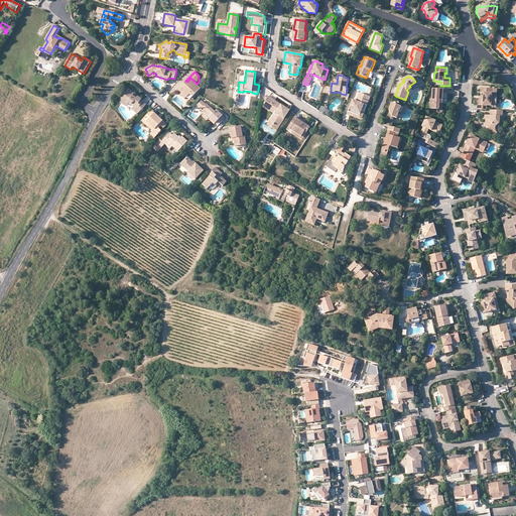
[(190,94),(194,97),(202,88),(197,84),(190,78),(187,82),(179,90),(183,93),(187,97),(190,94)]
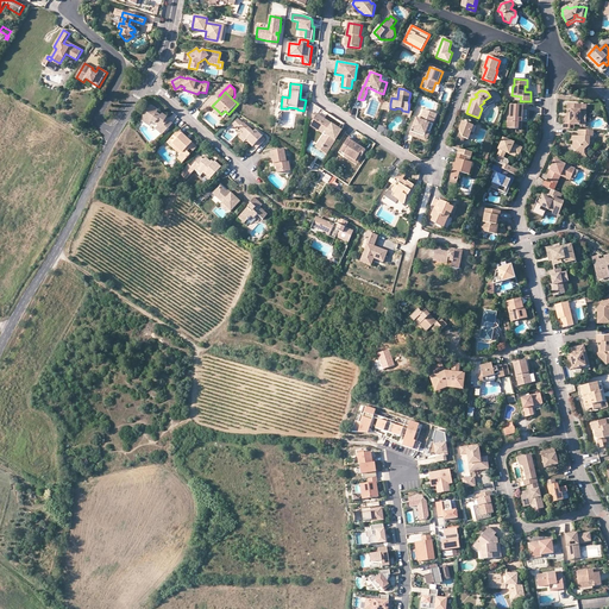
[(581,120),(586,120),(586,113),(582,112),(582,105),(569,104),(567,110),(571,110),(570,118),(567,117),(566,117),(565,124),(564,124),(563,129),(575,130),(575,124),(581,125),(581,120)]
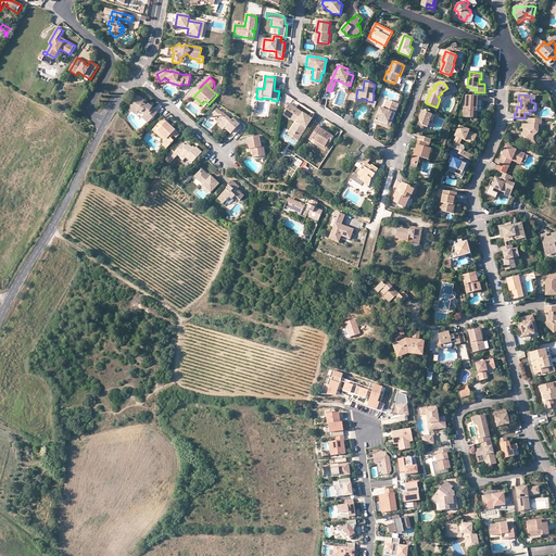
[(147,117),(143,119),(148,123),(158,113),(150,105),(149,104),(147,105),(142,103),(144,101),(137,96),(129,108),(137,113),(138,111),(142,113),(143,115),(147,117)]
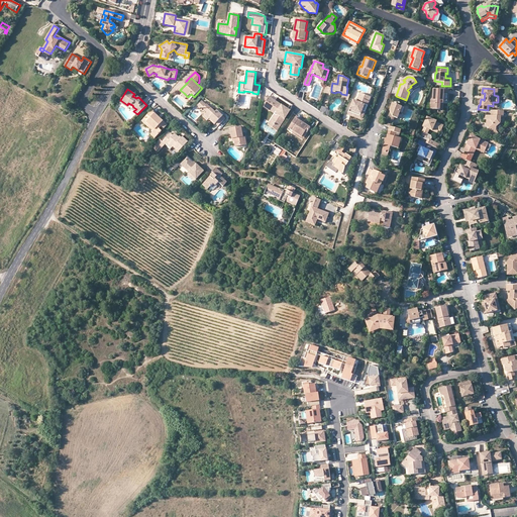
[(443,101),(447,101),(448,90),(433,89),(432,99),(431,100),(430,108),(440,109),(440,103),(443,103),(443,101)]
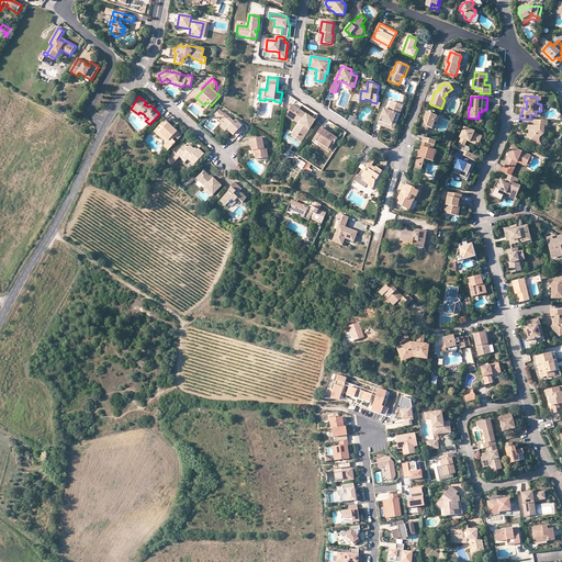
[(394,121),(396,122),(400,114),(397,113),(400,110),(401,111),(403,105),(392,101),(388,110),(384,109),(380,121),(392,125),(394,121)]
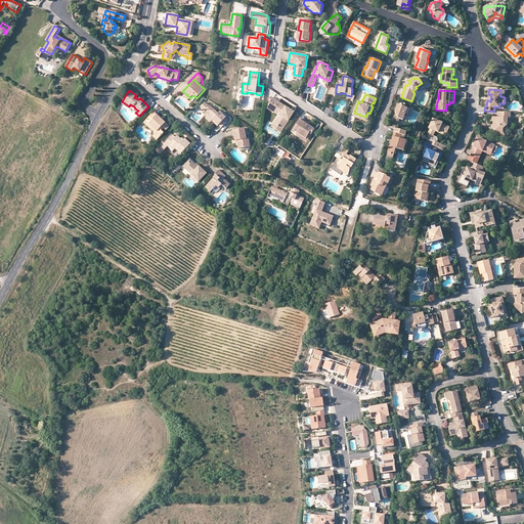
[(282,117),(275,129),(282,133),(295,113),(272,97),(270,98),(269,101),(271,102),(268,105),(270,106),(281,115),(280,116),(282,117)]
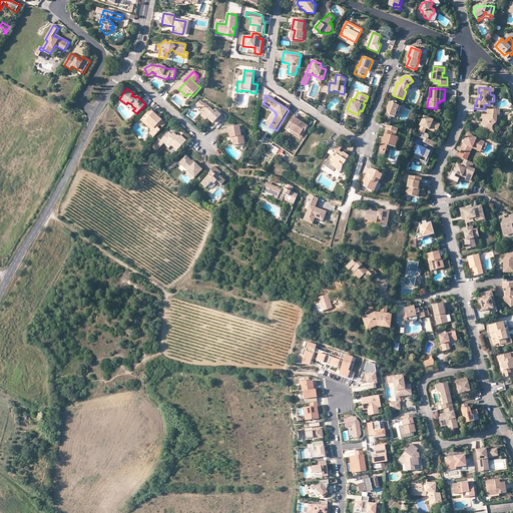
[(202,108),(205,105),(200,101),(196,105),(201,109),(202,108)]
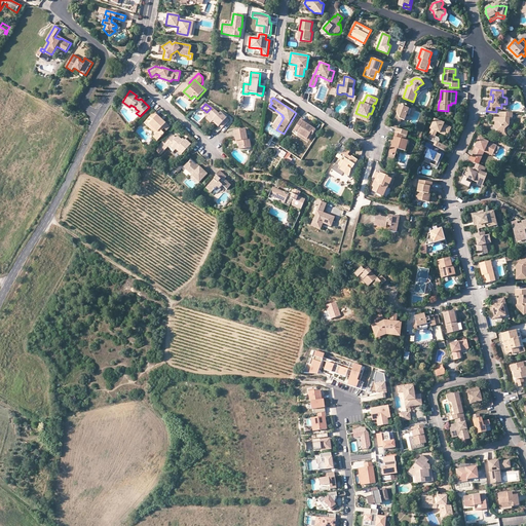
[(400,118),(401,119),(405,120),(407,114),(410,115),(412,110),(399,105),(396,112),(397,113),(400,118)]
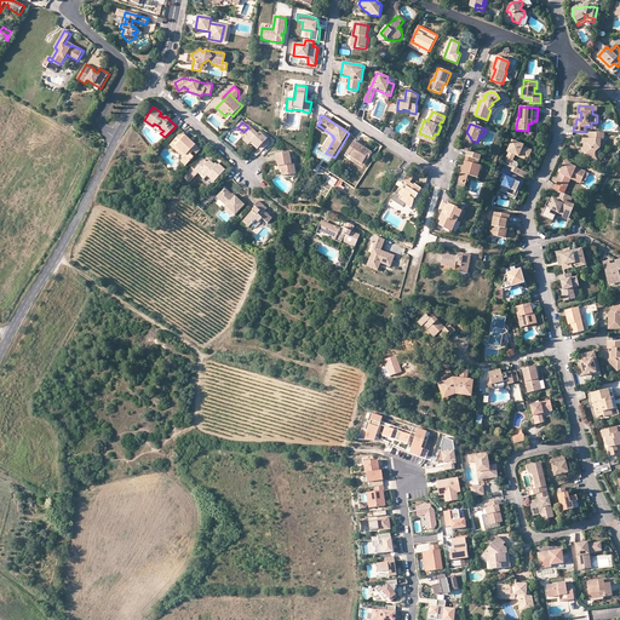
[(322,150),(326,153),(334,138),(332,137),(333,136),(320,126),(317,128),(331,137),(322,150)]
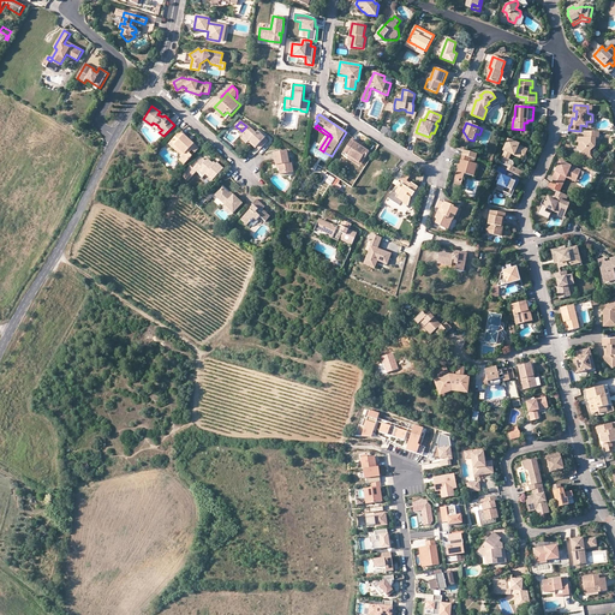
[(250,141),(257,148),(261,150),(269,141),(258,132),(257,133),(252,130),(248,135),(244,137),(250,142),(250,141)]
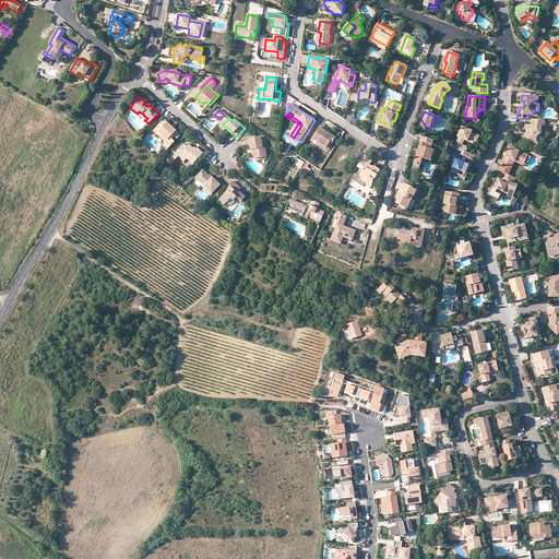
[(533,144),(536,142),(537,138),(542,133),(542,126),(545,126),(546,120),(532,119),(532,126),(524,125),(523,130),(526,130),(526,137),(533,144)]
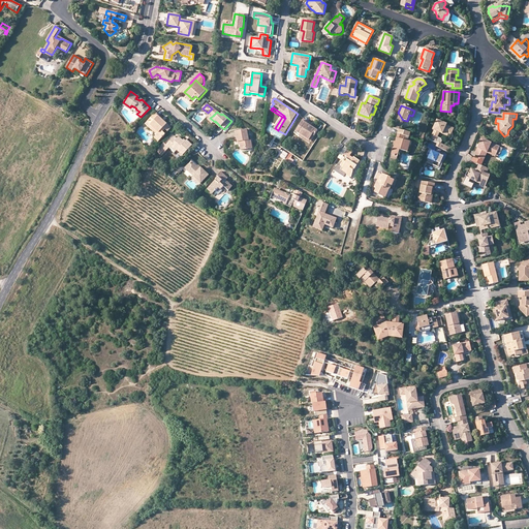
[(156,135),(160,139),(164,134),(162,132),(164,130),(167,132),(170,128),(163,122),(161,124),(159,122),(161,120),(155,114),(149,121),(152,124),(150,125),(153,128),(155,126),(157,128),(155,130),(158,133),(156,135)]
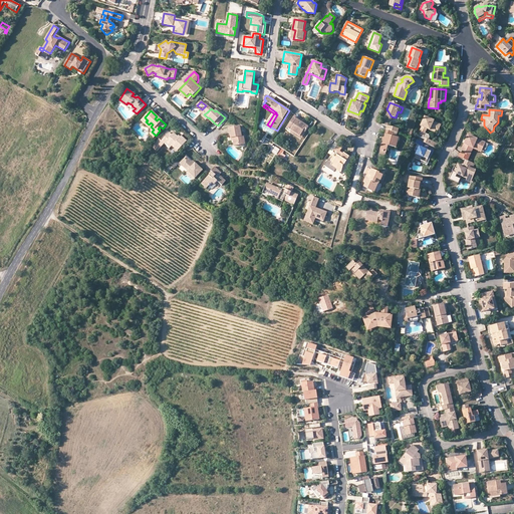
[(359,119),(362,111),(360,110),(358,114),(347,110),(345,113),(359,119)]
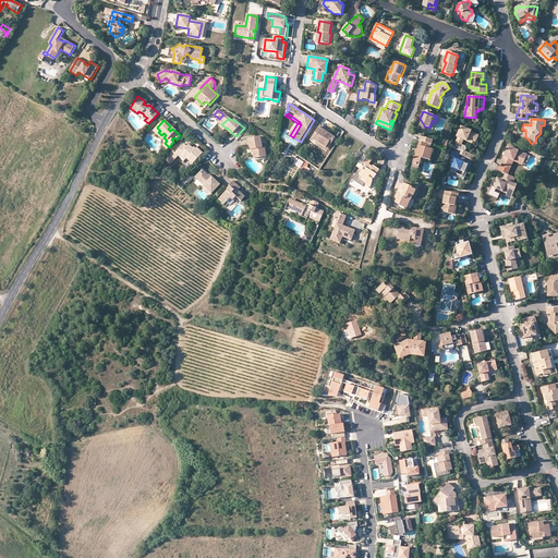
[(331,140),(332,141),(335,137),(327,133),(318,126),(310,141),(314,144),(316,142),(325,147),(331,140)]
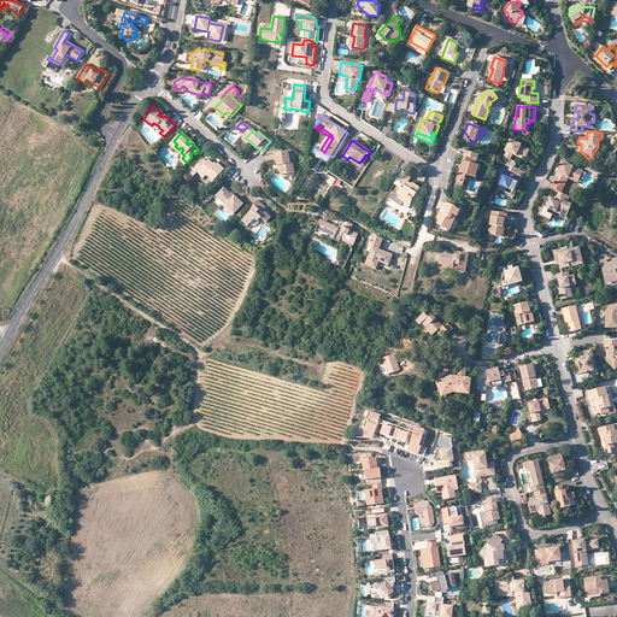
[(517,153),(523,156),(526,157),(529,150),(521,146),(521,145),(510,140),(505,151),(506,152),(503,162),(509,164),(510,160),(512,154),(516,156),(517,153)]
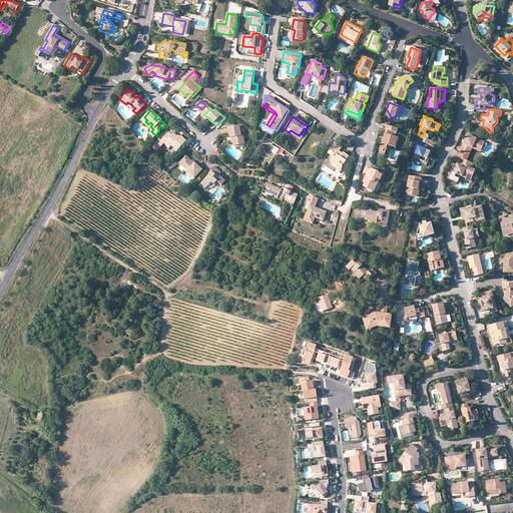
[(143,124),(151,131),(153,129),(150,126),(152,124),(150,122),(148,124),(145,121),(143,124)]
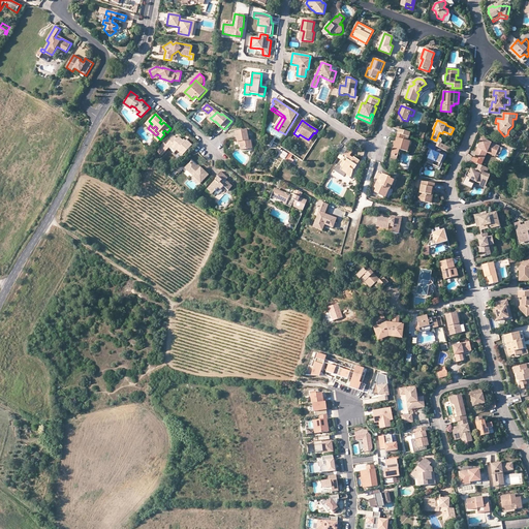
[(240,143),(240,146),(242,151),(253,149),(251,141),(249,141),(247,130),(236,132),(238,144),(240,143)]
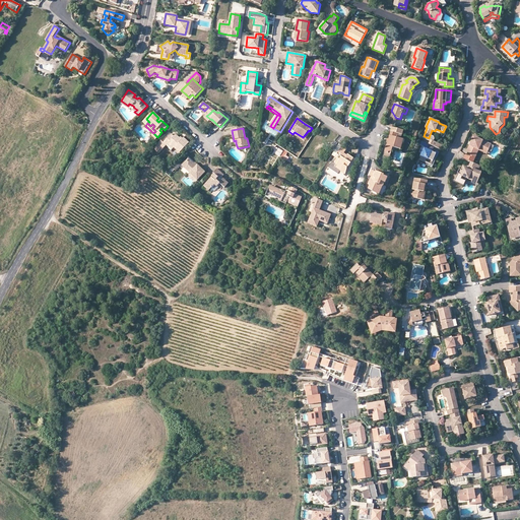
[(304,140),(310,131),(309,130),(303,137),(295,132),(293,134),(304,140)]
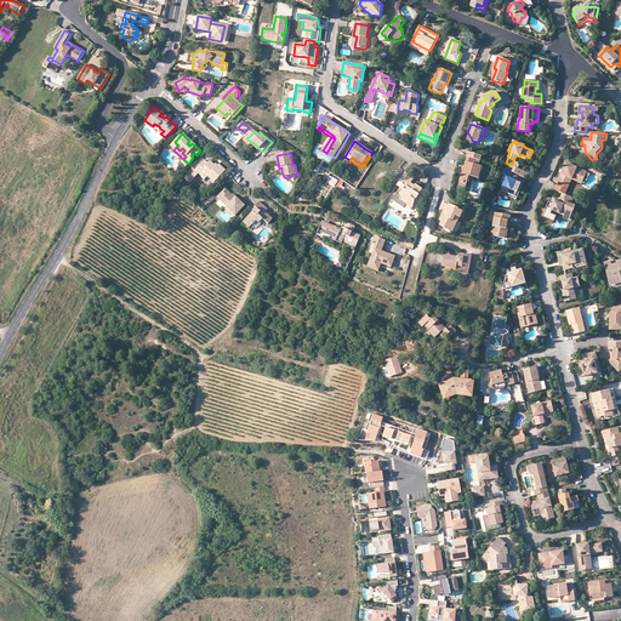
[(460,181),(467,183),(469,176),(479,178),(483,166),(476,164),(477,160),(467,157),(462,174),(460,181)]
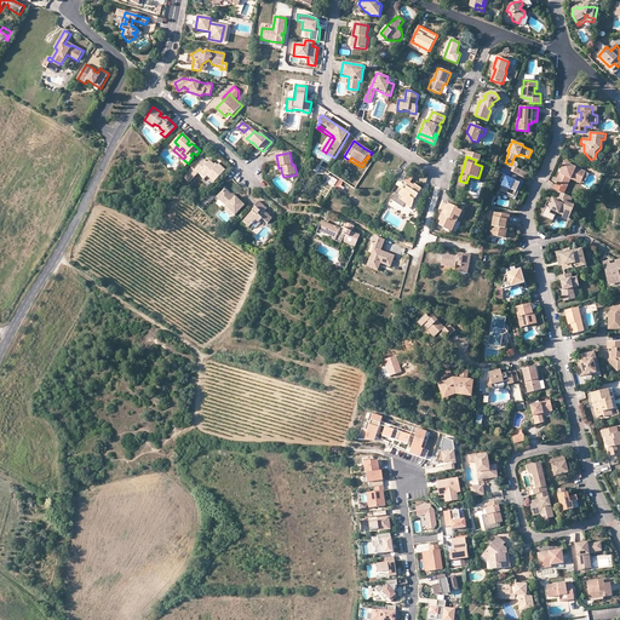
[(201,170),(207,176),(213,182),(225,170),(218,164),(218,165),(216,166),(214,164),(210,160),(207,162),(205,159),(194,170),(197,173),(199,172),(201,170)]
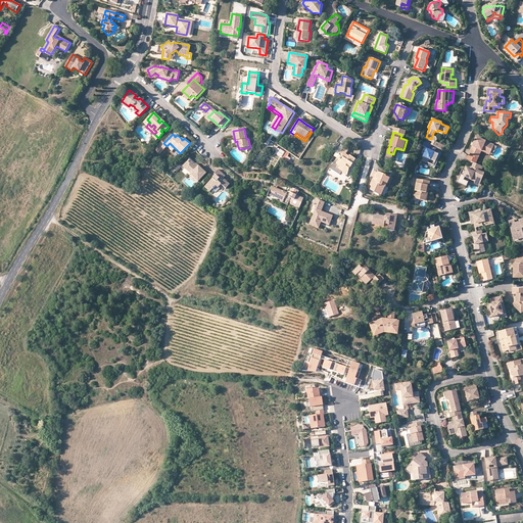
[(431,145),(442,150),(444,146),(435,142),(436,140),(435,137),(432,136),(431,139),(426,137),(426,139),(432,142),(431,145)]
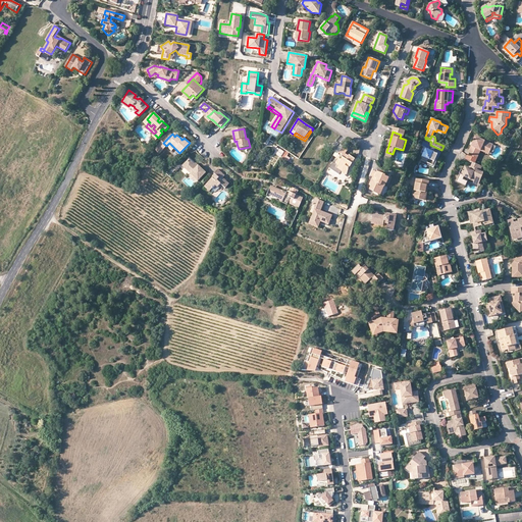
[(479,150),(481,151),(482,148),(490,152),(493,145),(476,137),(468,154),(473,156),(475,157),(479,150)]
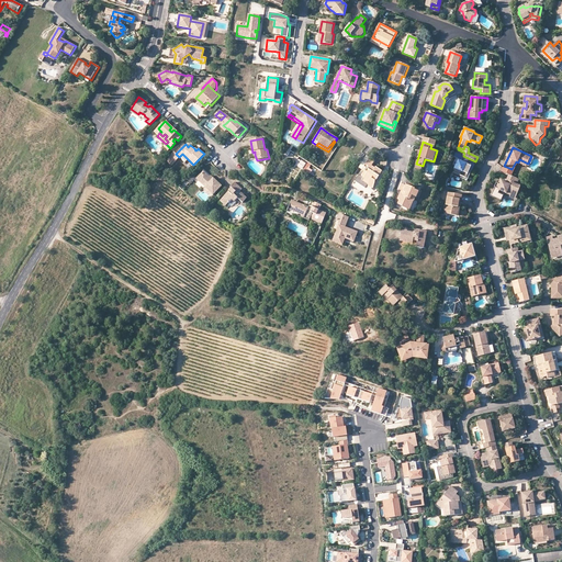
[(176,154),(172,152),(165,160),(171,166),(179,157),(176,154)]
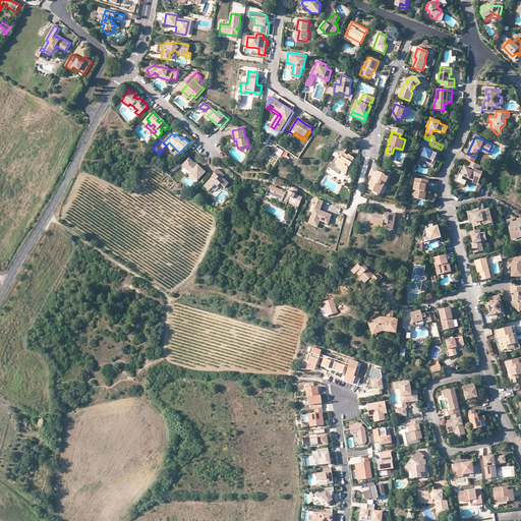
[(336,157),(343,146),(340,143),(333,155),(336,157)]
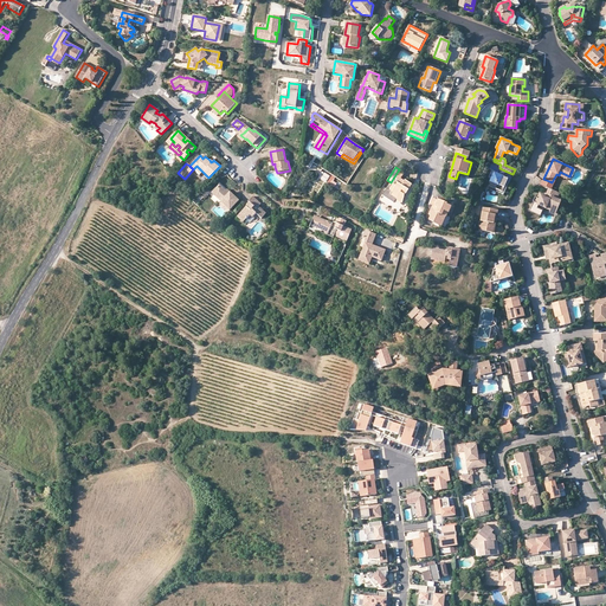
[(400,179),(404,173),(399,169),(392,180),(394,181),(393,184),(389,189),(392,192),(389,194),(395,198),(395,199),(403,202),(404,194),(403,193),(404,192),(406,193),(412,185),(406,180),(405,181),(400,179)]
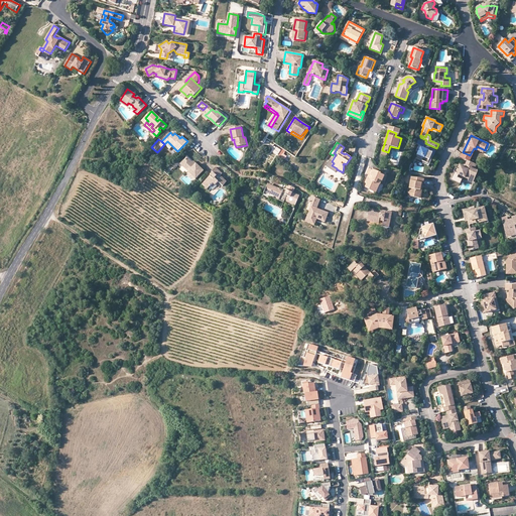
[(432,153),(429,151),(420,147),(416,157),(427,162),(431,155),(432,153)]
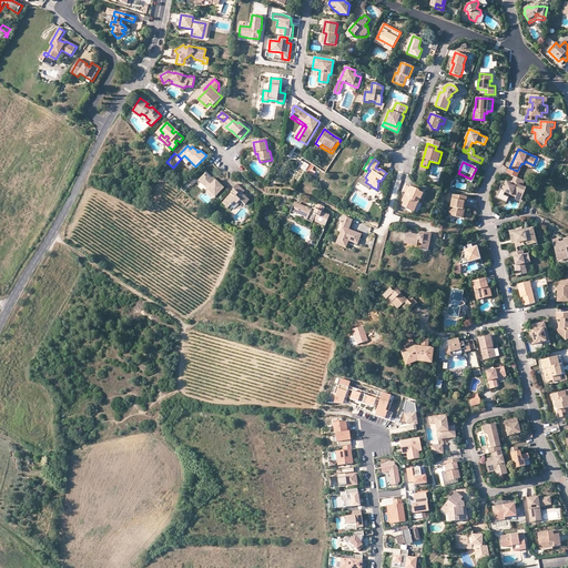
[(213,182),(211,179),(205,174),(199,181),(215,196),(224,188),(215,180),(213,182)]
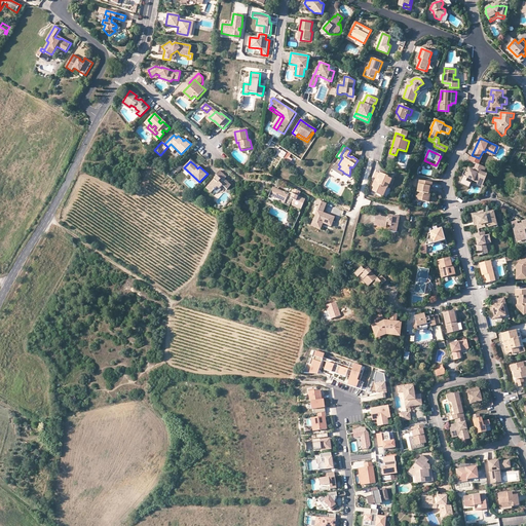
[(340,166),(338,164),(337,164),(336,163),(332,170),(342,176),(343,173),(343,172),(338,168),(340,166)]
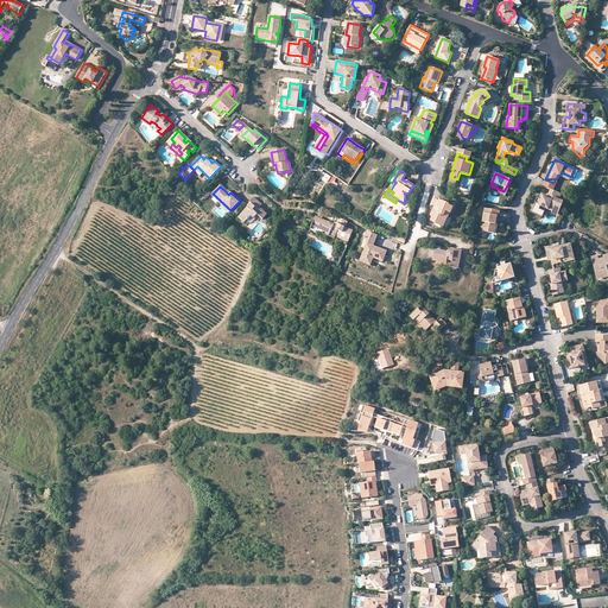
[(555,190),(551,189),(549,194),(548,194),(548,195),(545,197),(543,196),(542,200),(539,198),(537,200),(537,201),(532,211),(537,214),(538,210),(544,214),(546,209),(549,210),(549,208),(559,213),(564,201),(561,200),(563,194),(555,190)]
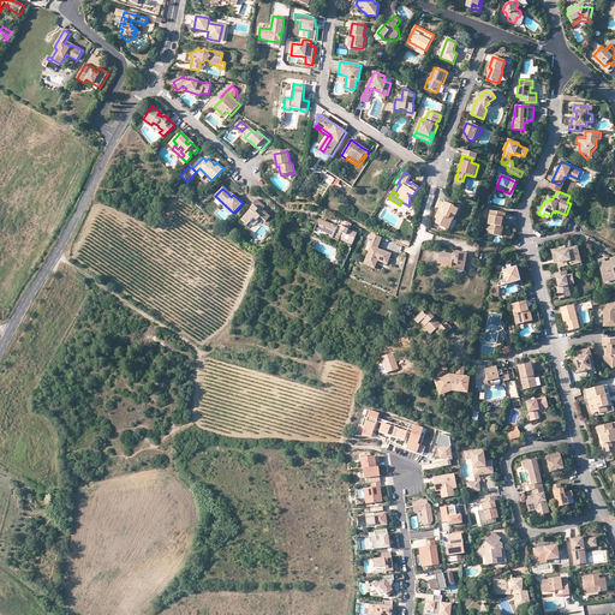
[(255,207),(242,220),(248,226),(255,219),(257,221),(261,218),(266,222),(270,218),(263,210),(266,208),(257,201),(252,204),(255,207)]
